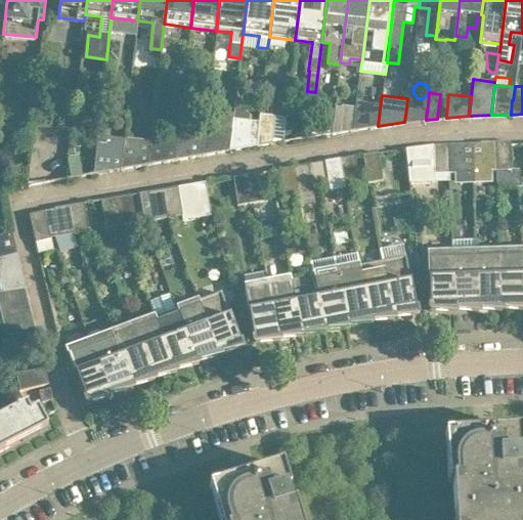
[(357,98),(356,106),(353,129),(378,126),(381,101),(357,98)]
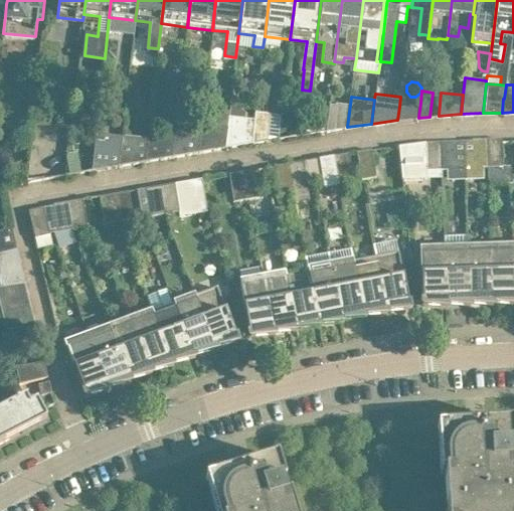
[(329,108),(326,130),(347,127),(350,105),(330,103),(329,108)]
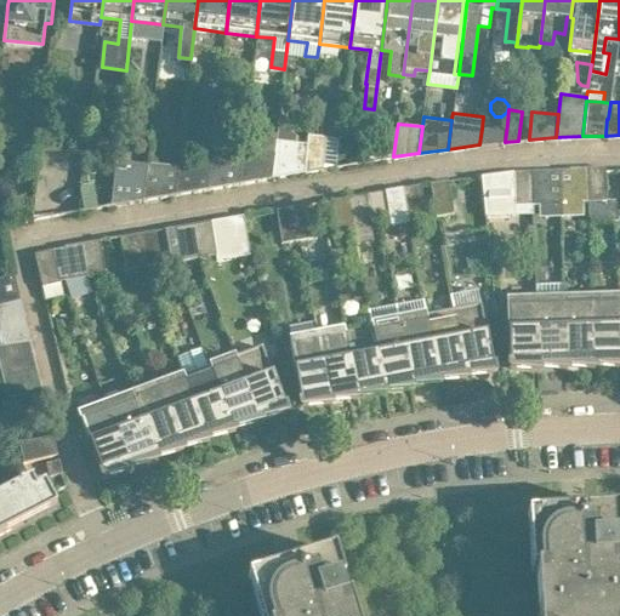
[(482,129),(479,144),(505,142),(507,124),(482,129)]
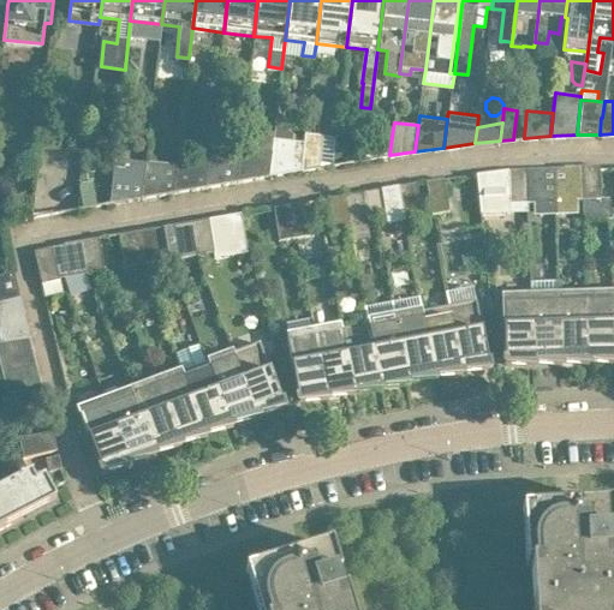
[(364,159),(383,156),(389,155),(393,129),(368,125),(364,159)]
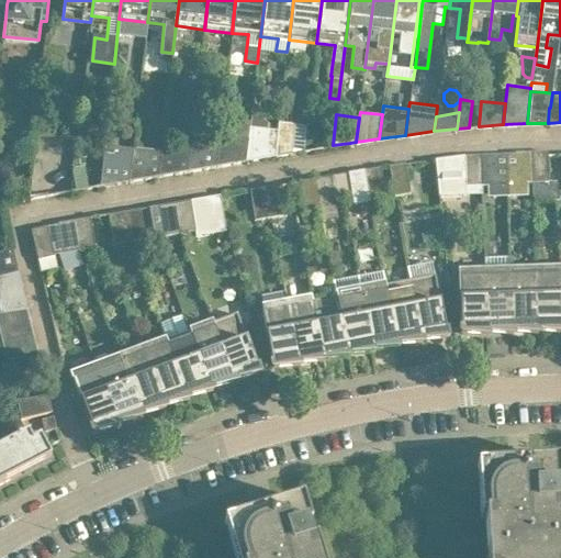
[(279,127),(276,155),(305,151),(307,123),(279,120),(279,127)]
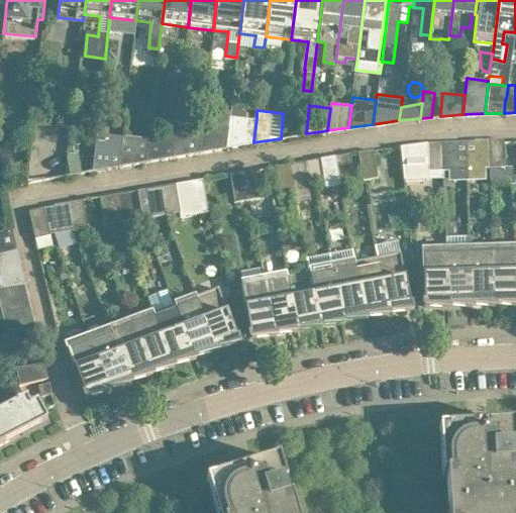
[(229,125),(227,147),(253,142),(256,117),(246,116),(231,114),(229,125)]
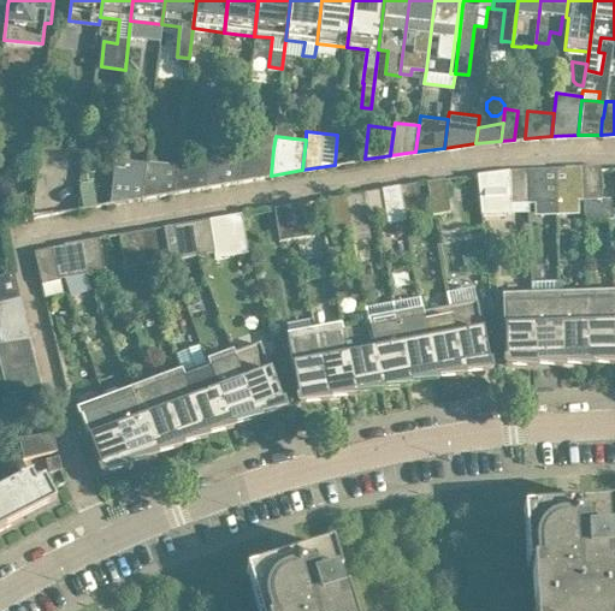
[(241,154),(238,181),(271,176),(273,149),(242,144),(241,154)]
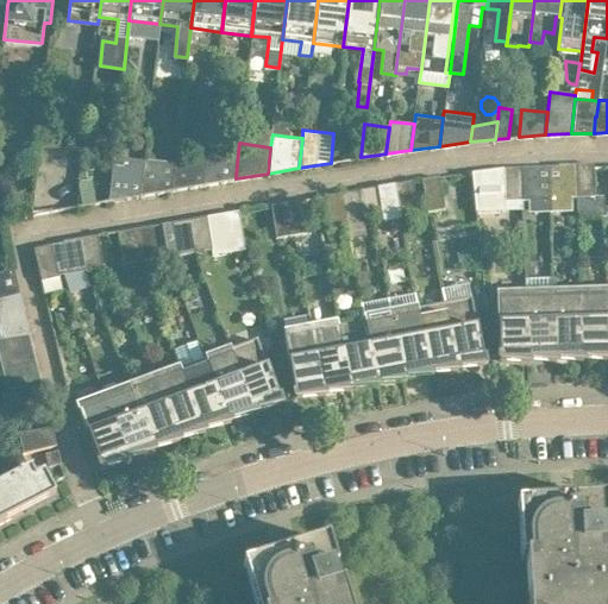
[(207,158),(204,184),(236,178),(238,152),(208,149),(207,158)]
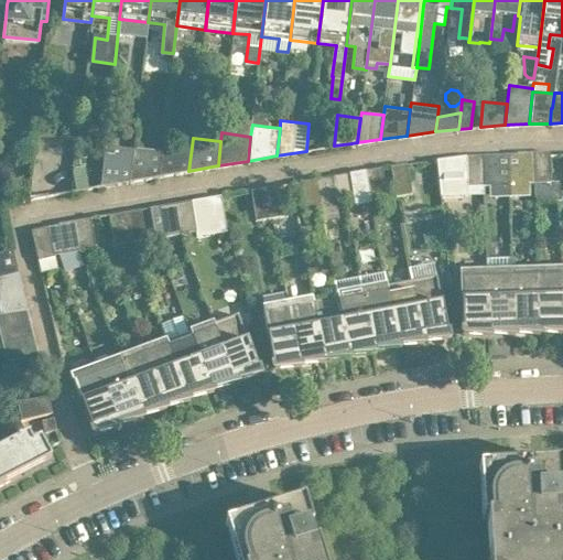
[(106,142),(100,185),(130,181),(134,146),(106,142)]
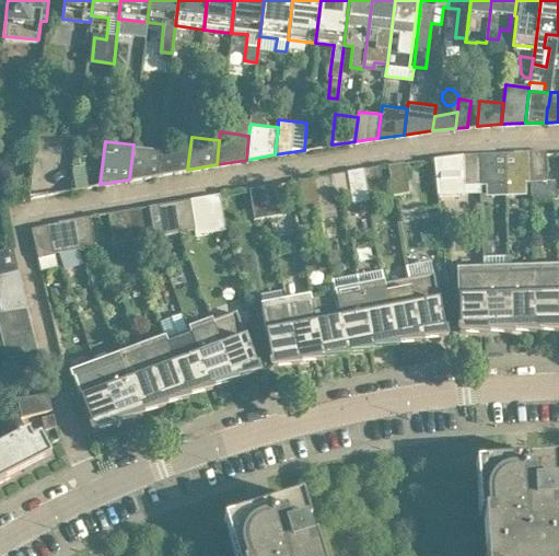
[(161,148),(158,174),(187,170),(190,146),(171,143),(162,142),(161,148)]
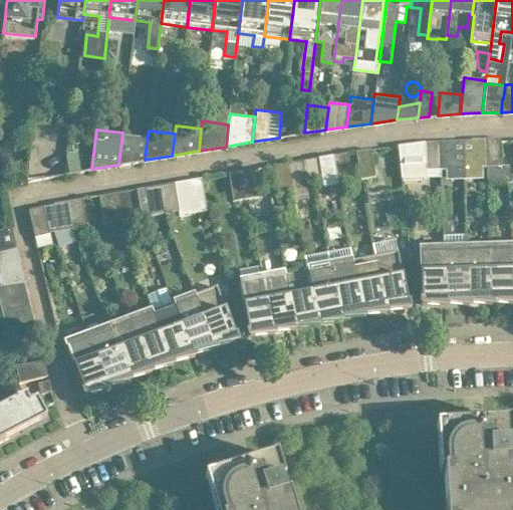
[(122,133),(118,165),(145,160),(148,136),(122,133)]
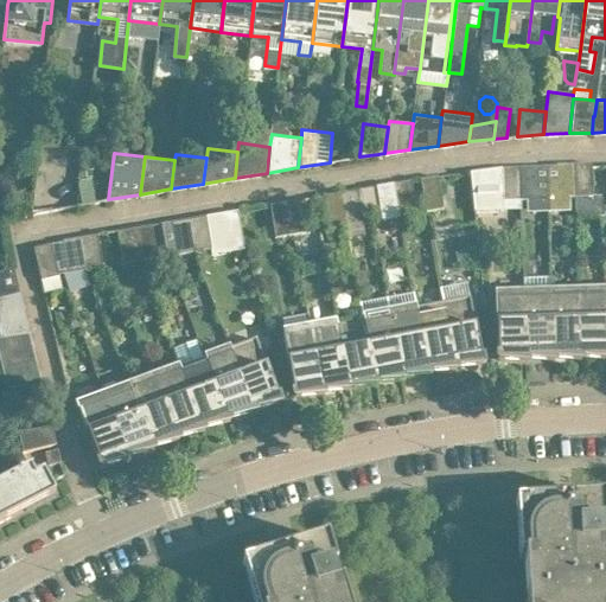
[(556,164),(547,165),(549,198),(549,210),(571,210),(571,194),(575,194),(574,161),(556,162),(556,164)]
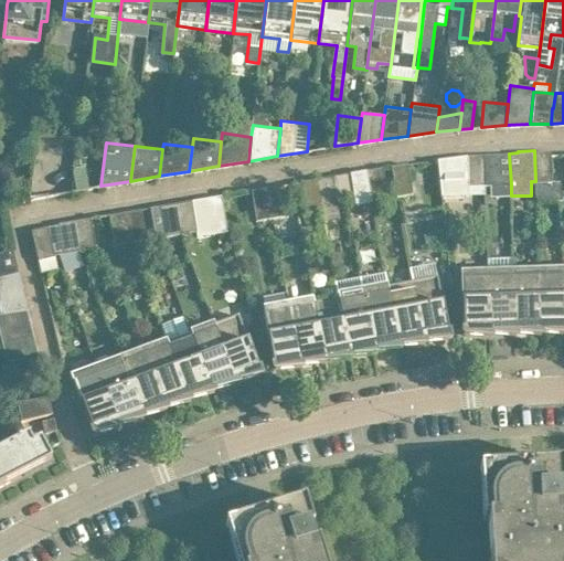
[(551,181),(551,155),(551,150),(534,150),(535,181),(551,181)]
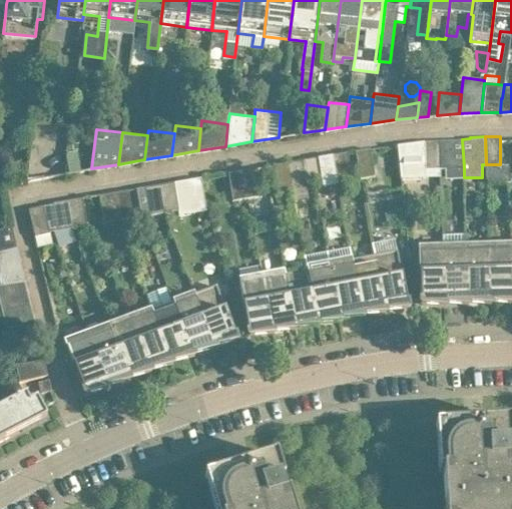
[(440,167),(439,139),(425,140),(425,168),(440,167)]
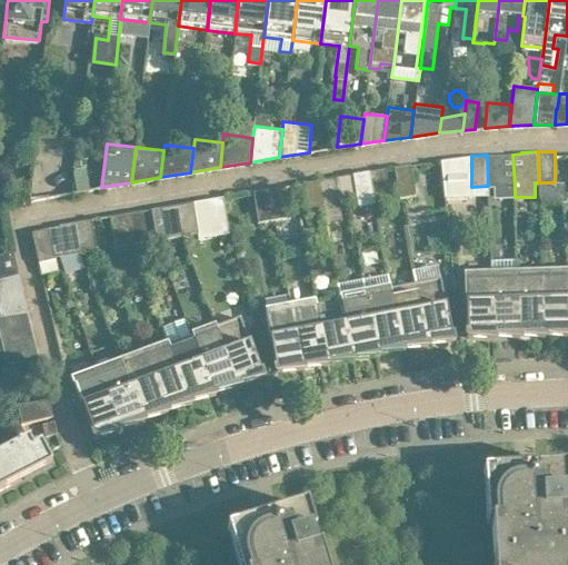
[(487,155),(488,186),(515,186),(512,155),(487,155)]
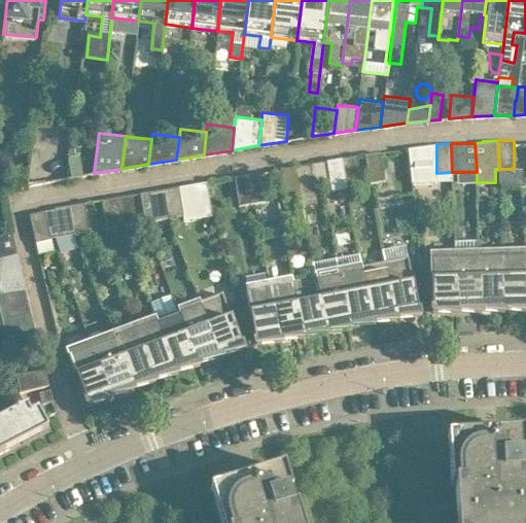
[(436,144),(408,147),(412,181),(437,181),(436,173),(436,144)]
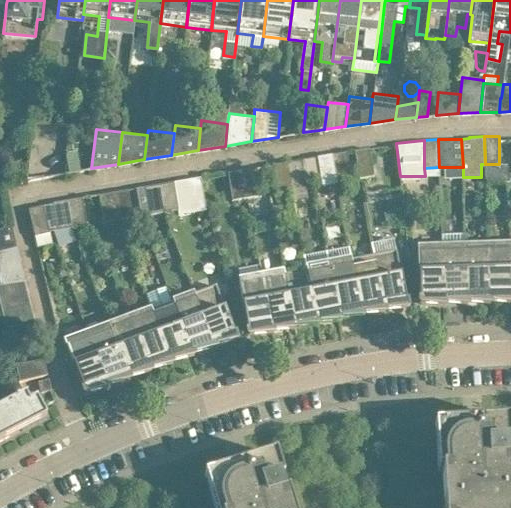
[(374,174),(370,148),(369,147),(355,149),(355,150),(359,177),(374,174)]
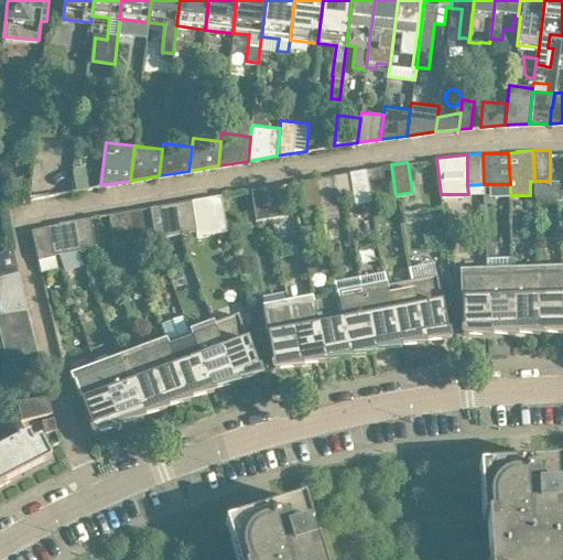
[(382,167),(365,169),(371,200),(387,196),(382,168),(382,167)]
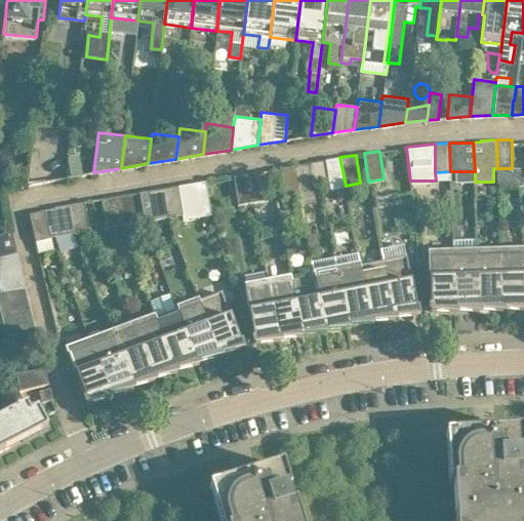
[(339,157),(317,161),(321,181),(329,179),(330,188),(346,186),(339,157)]
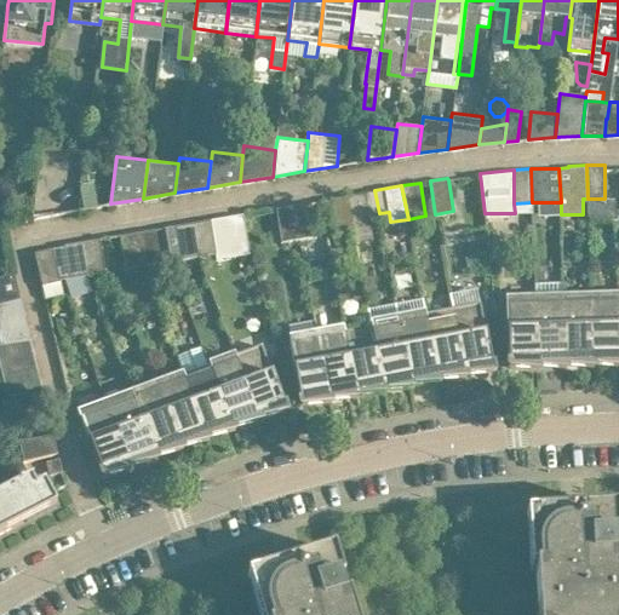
[(374,190),(347,195),(354,229),(355,241),(373,237),(370,216),(379,213),(374,190)]
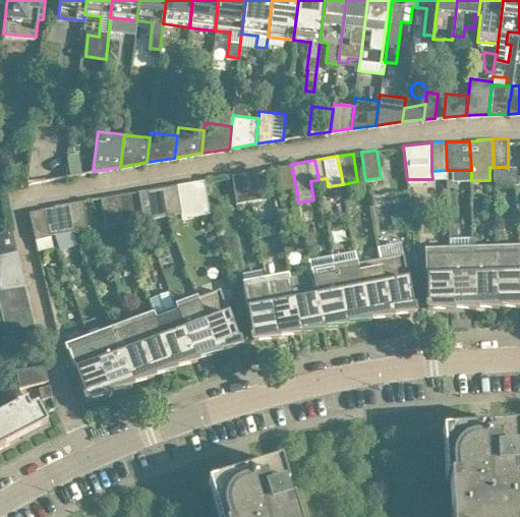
[(282,194),(297,192),(291,164),(278,167),(282,194)]
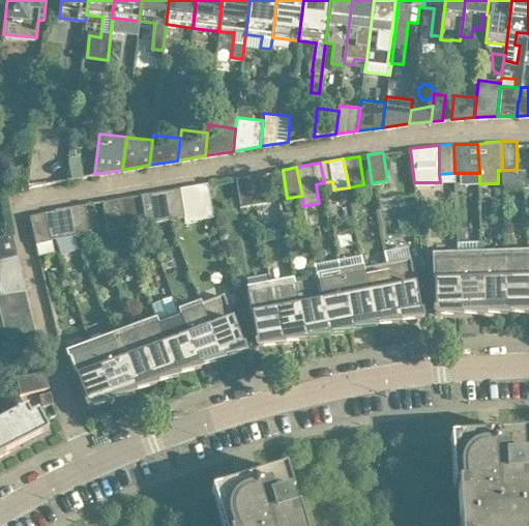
[(266,172),(251,175),(256,203),(270,201),(266,173),(266,172)]
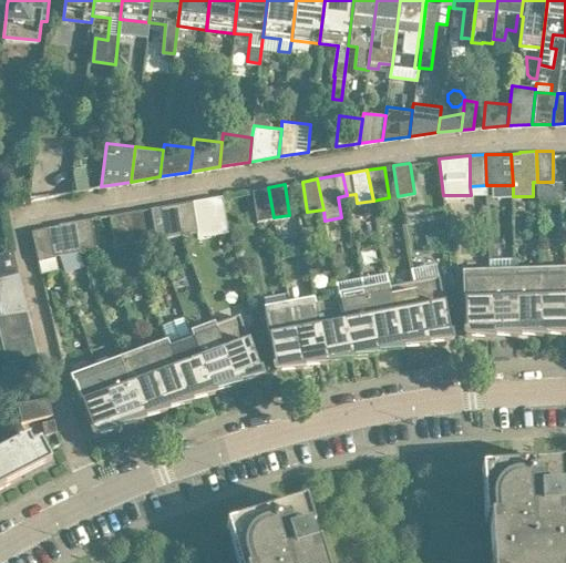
[(253,190),(253,192),(257,221),(274,217),(268,187),(253,190)]
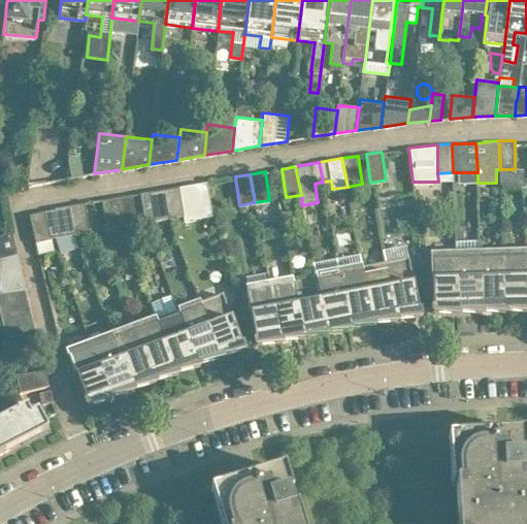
[(184,215),(185,220),(212,216),(207,183),(207,182),(179,186),(184,215)]
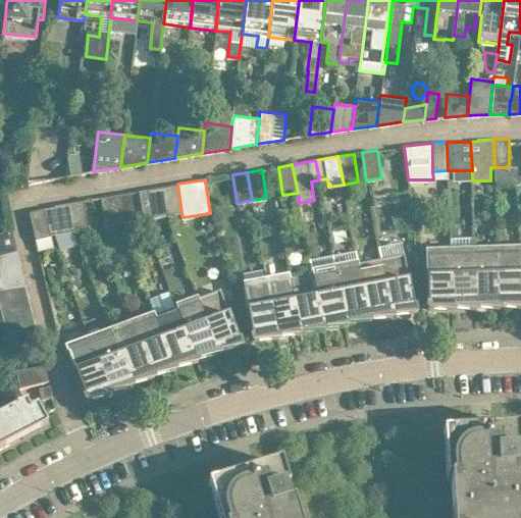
[(177,184),(162,187),(167,215),(181,212),(177,184)]
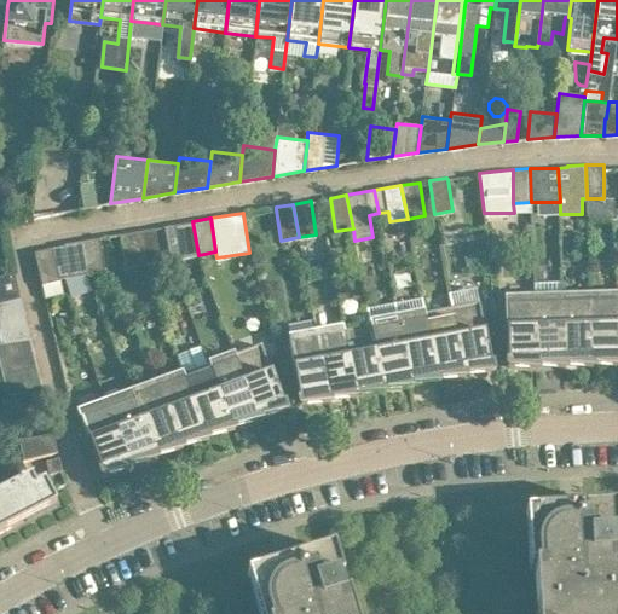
[(180,258),(198,255),(192,221),(165,226),(165,227),(171,260),(180,258)]
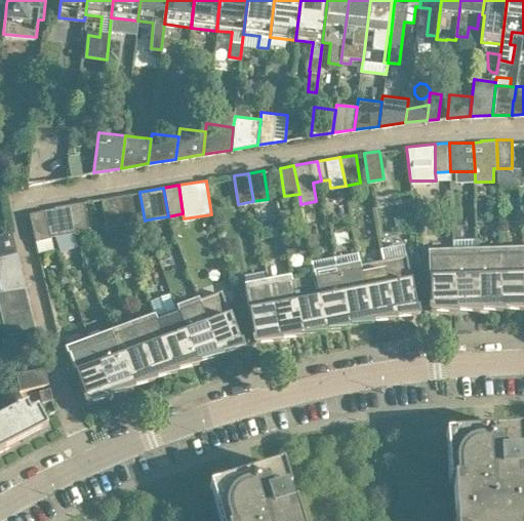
[(136,222),(131,195),(131,193),(116,196),(121,225),(136,222)]
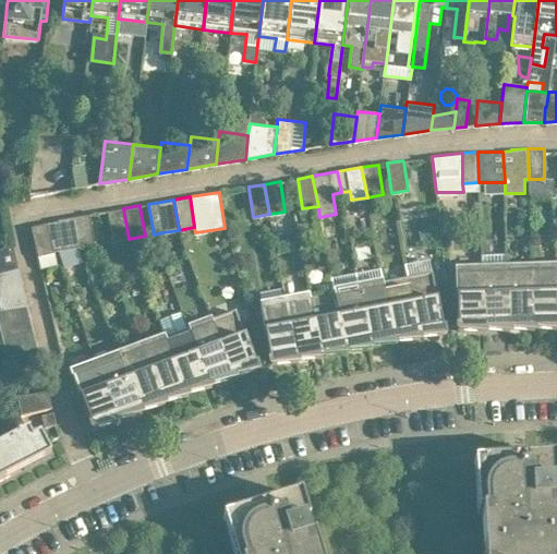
[(123,208),(108,211),(112,241),(129,239),(123,208)]
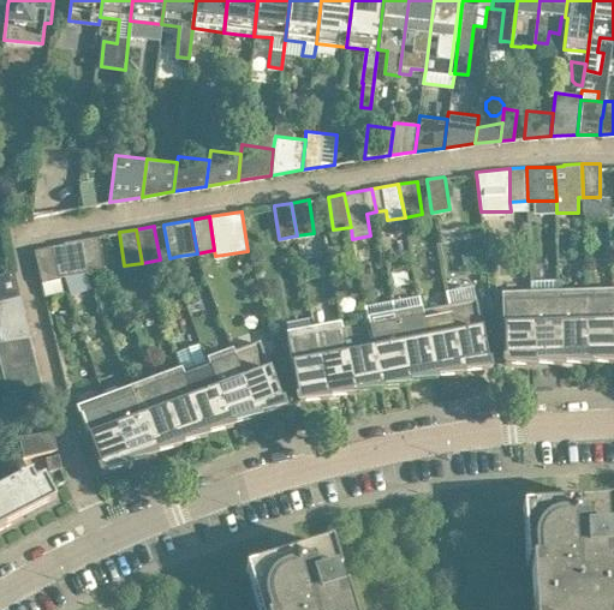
[(99,235),(82,239),(87,271),(105,269),(99,235)]
